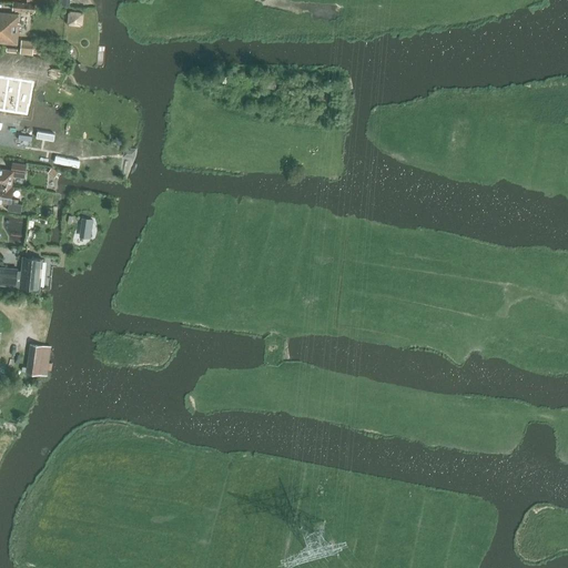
[(12,10),(34,12),(36,4),(13,2),(12,10)]
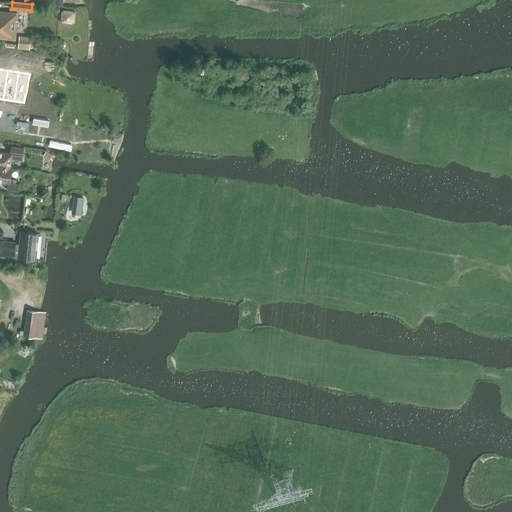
[(61,22),(74,23),(75,11),(62,10),(61,22)]
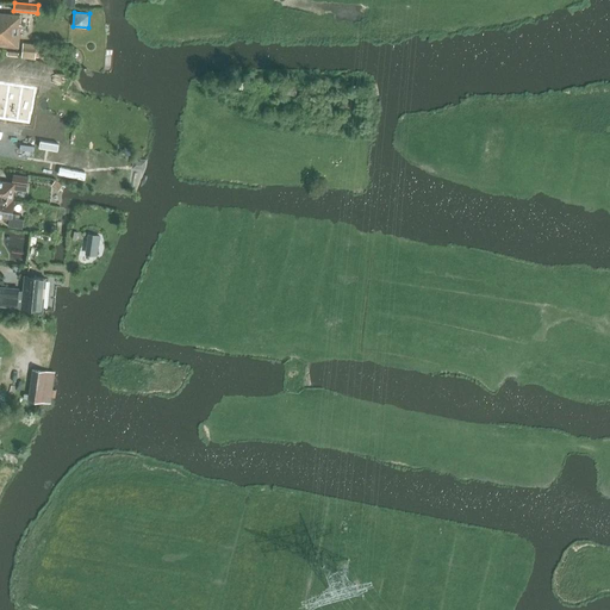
[(20,25),(19,25),(20,16),(0,13),(0,45),(19,48),(20,25)]
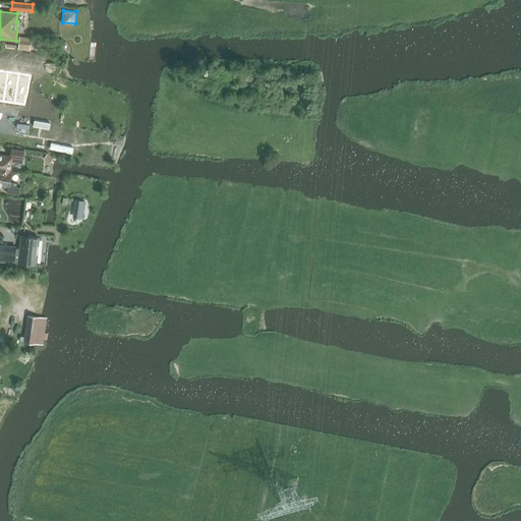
[(18,49),(30,50),(31,40),(19,39),(18,49)]
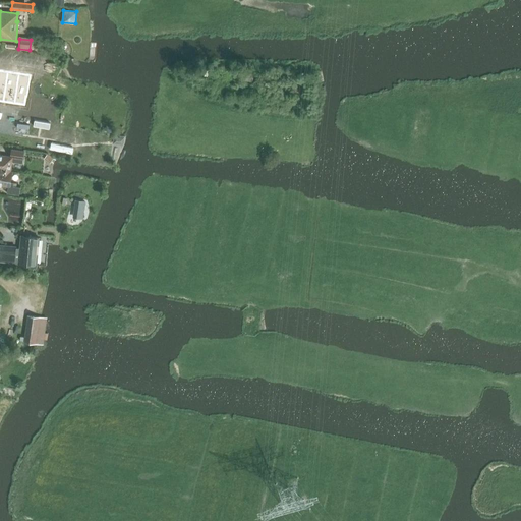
[(0,82),(17,85),(22,55),(0,51),(0,82)]
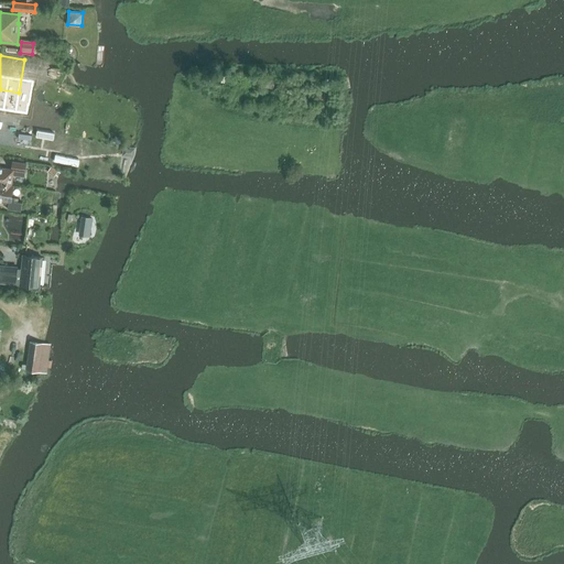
[(29,55),(28,68),(39,69),(40,56),(29,55)]
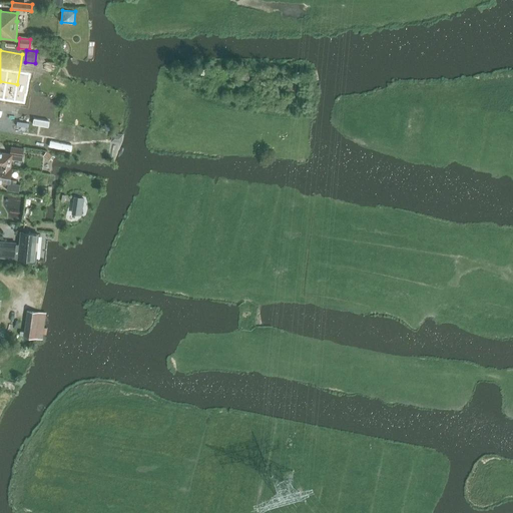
[(20,115),(52,120),(55,104),(22,99),(20,115)]
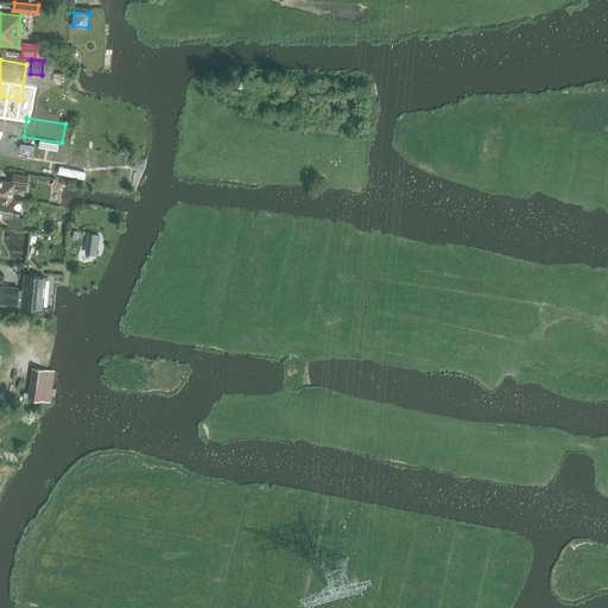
[(87,172),(59,166),(58,175),(84,179),(87,172)]
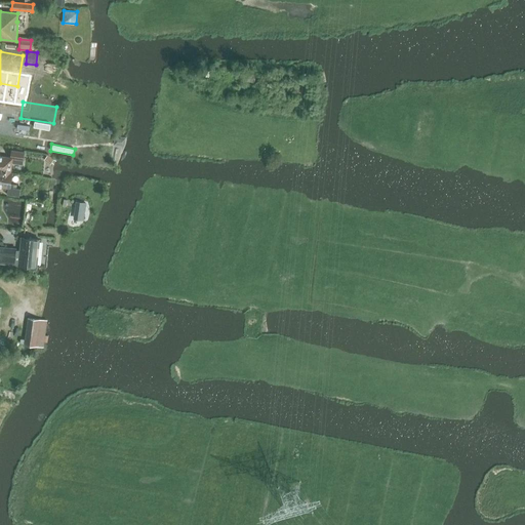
[(0,171),(11,173),(11,172),(12,163),(22,164),(22,160),(24,160),(25,153),(12,151),(11,158),(0,156),(0,171)]
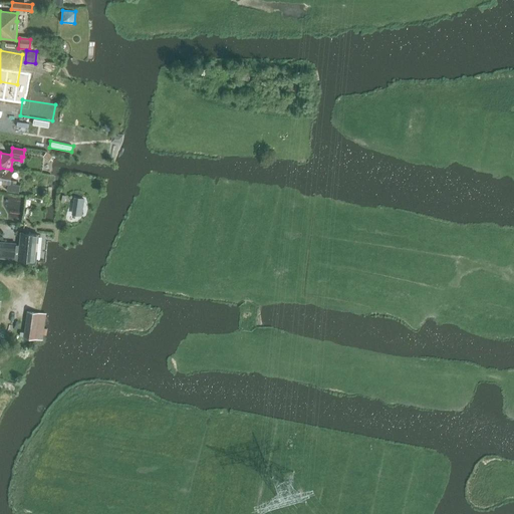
[(43,157),(49,161),(53,157),(47,152),(43,157)]
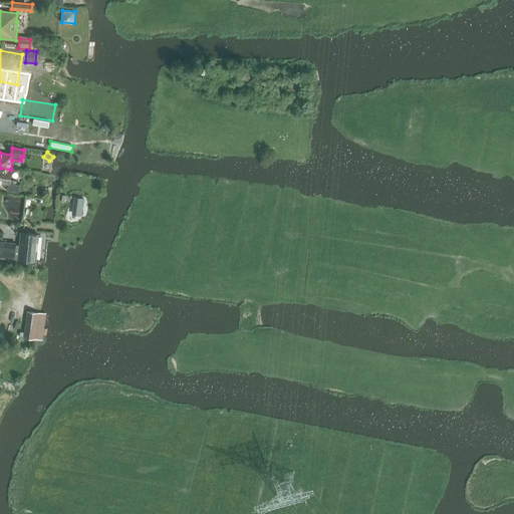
[(11,181),(12,170),(11,169),(11,170),(0,168),(0,183),(8,184),(7,191),(19,193),(20,186),(13,185),(14,181),(11,181)]
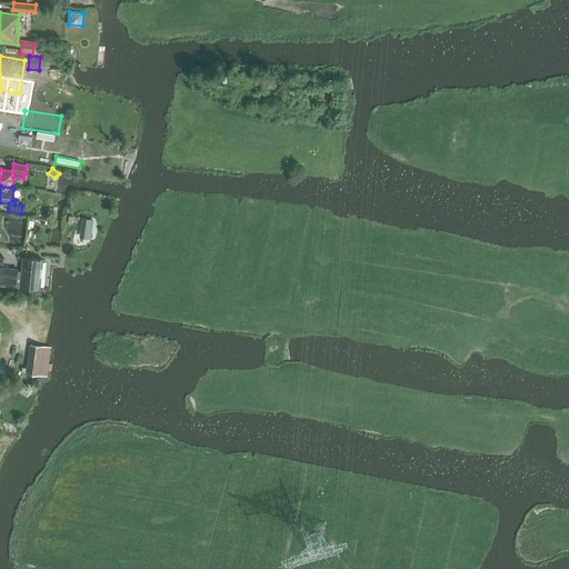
[(20,287),(40,289),(43,260),(23,258),(20,287)]
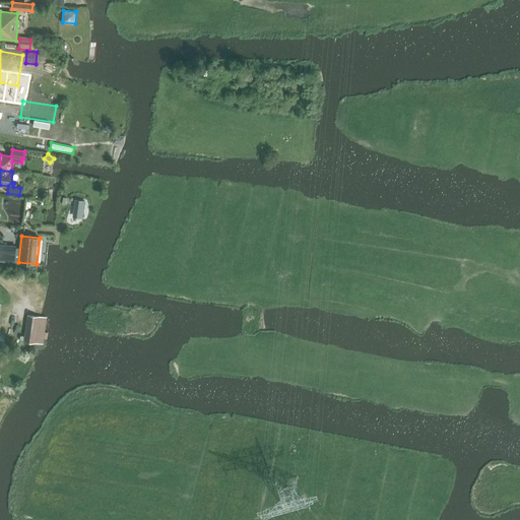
[(0,260),(14,262),(15,255),(16,246),(0,244),(0,248),(0,260)]
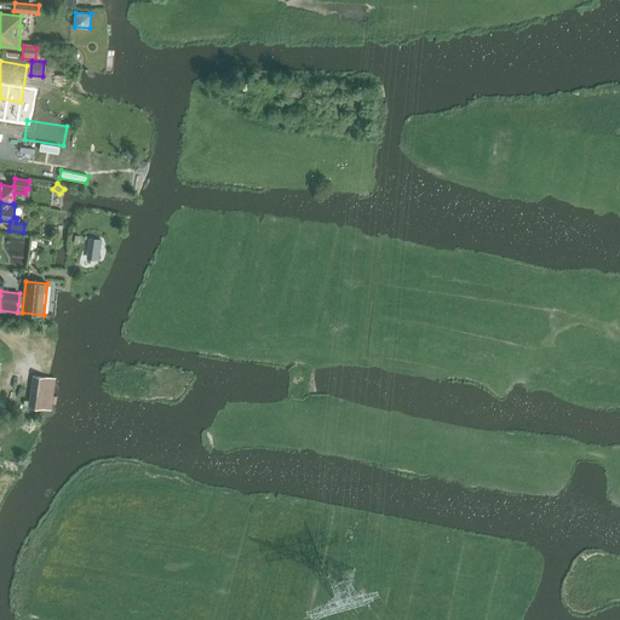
[(29,406),(42,408),(47,377),(34,375),(29,406)]
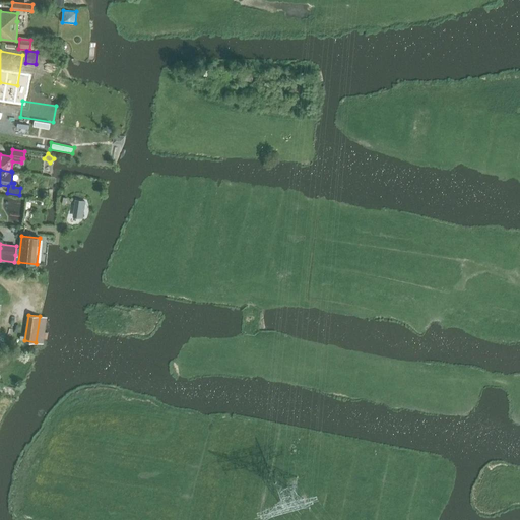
[(43,343),(47,318),(40,316),(36,342),(43,343)]
